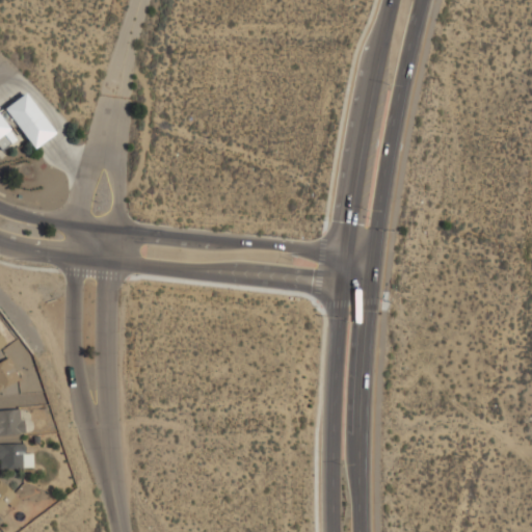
[(54,132),(24,94),(3,109),(33,148),(54,132)]
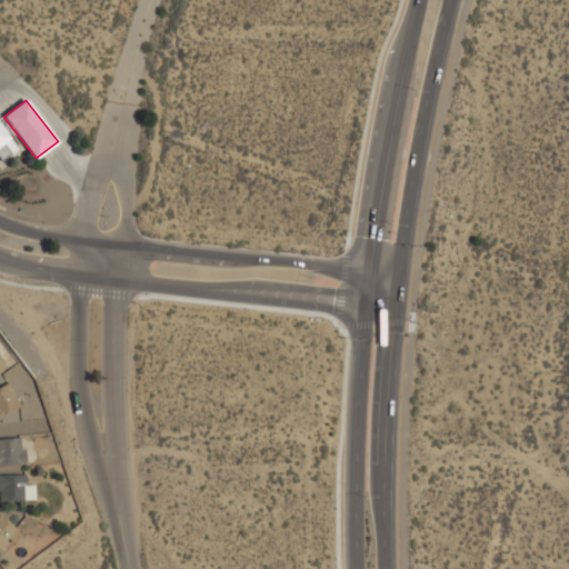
[(0,159),(1,161),(18,148),(0,123),(0,159)]
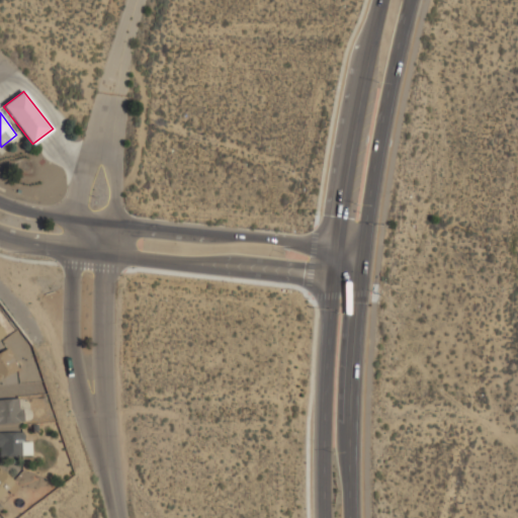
[(0,424),(0,431),(16,430),(16,423),(23,423),(23,408),(18,408),(18,398),(0,398),(0,424)]
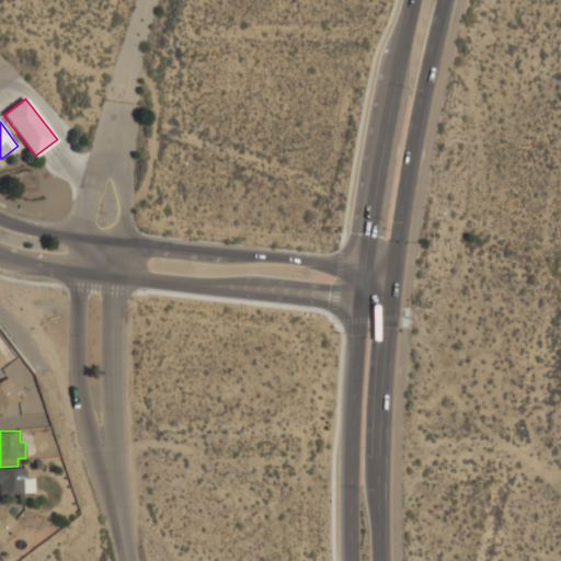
[(0,492),(35,491),(34,478),(25,478),(25,467),(0,467),(0,492)]
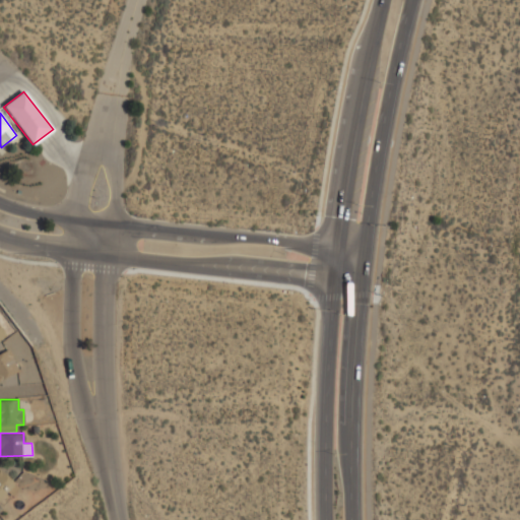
[(0,496),(7,490),(11,495),(28,477),(22,471),(12,481),(0,469),(0,496)]
